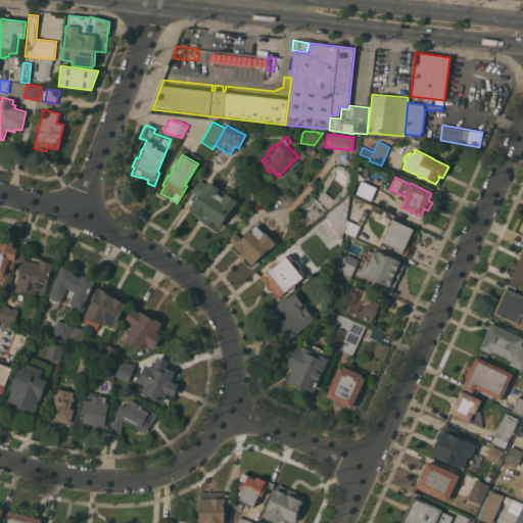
[(206,183),(208,180),(220,188),(217,192),(223,196),(226,193),(238,201),(220,227),(212,221),(208,226),(194,216),(196,212),(189,207),(197,195),(192,191),(200,179),(206,183)]
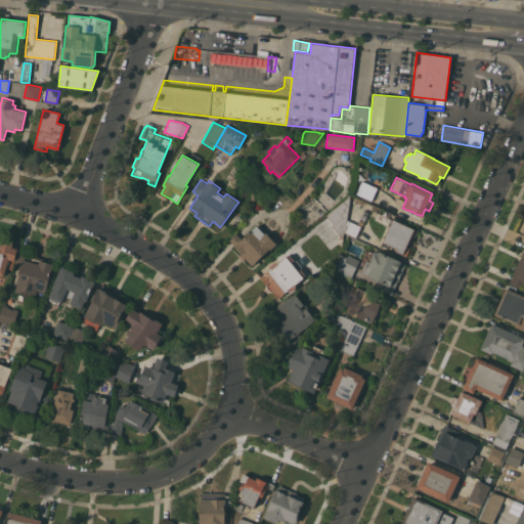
[(372,202),(356,194),(362,181),(378,187),(372,202)]
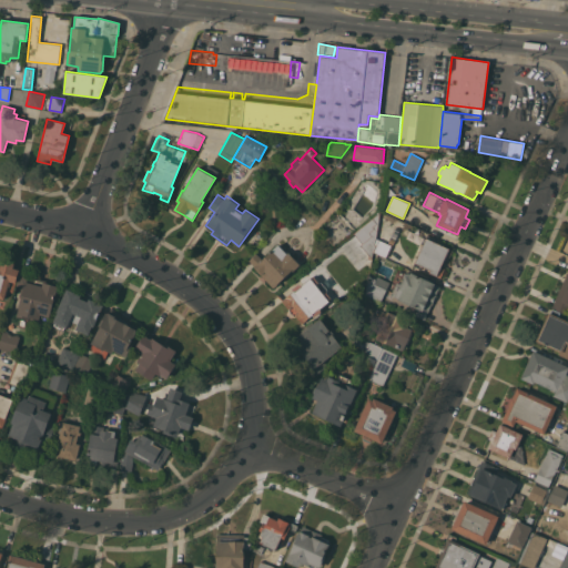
[(363,244),(354,233),(373,219),(377,223),(373,226),(374,229),(369,232),(373,236),(363,244)]
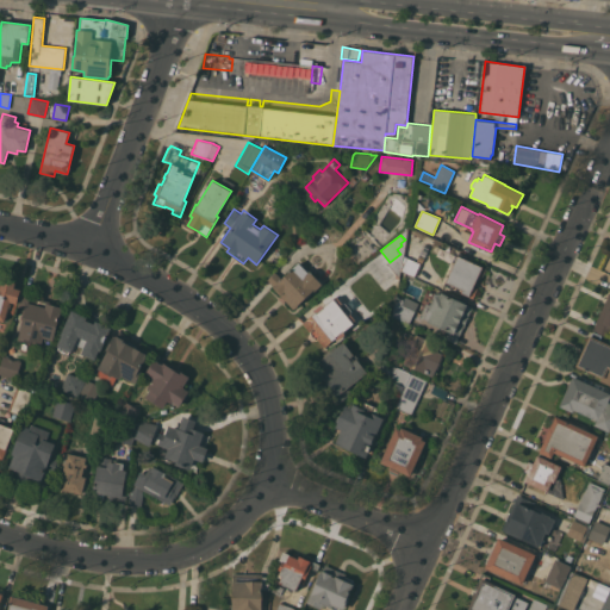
[(448,254),(452,247),(460,250),(456,257),(448,254)]
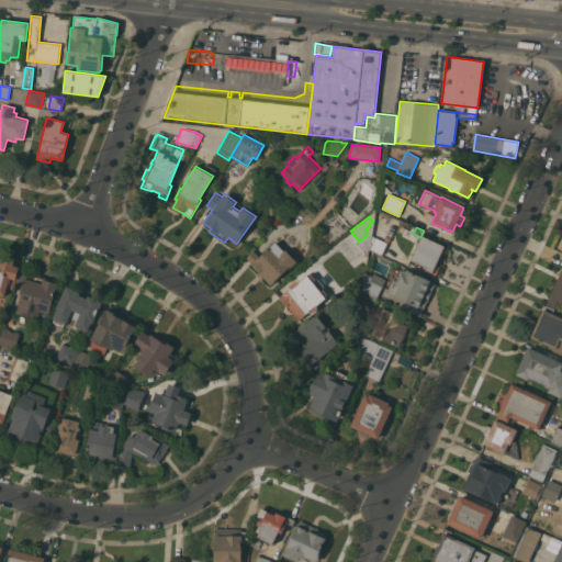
[(444,258),(440,256),(437,262),(441,265),(436,274),(425,269),(426,267),(417,263),(416,266),(409,262),(423,233),(430,236),(429,238),(448,247),(444,258)]
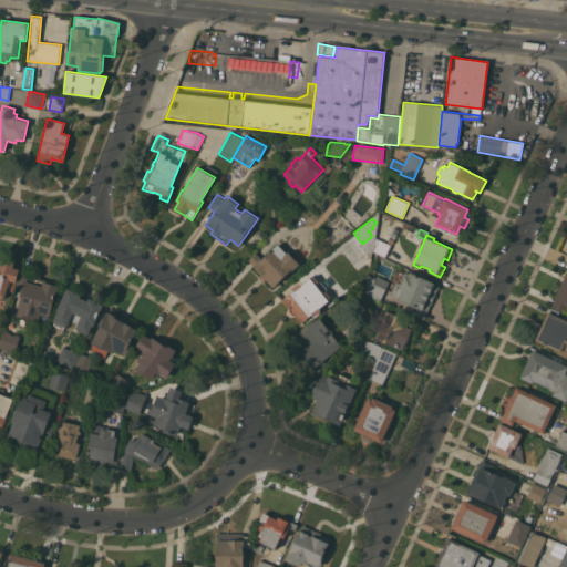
[(375,246),(374,245),(375,240),(377,238),(391,245),(391,246),(392,246),(387,257),(385,257),(373,251),(375,246)]
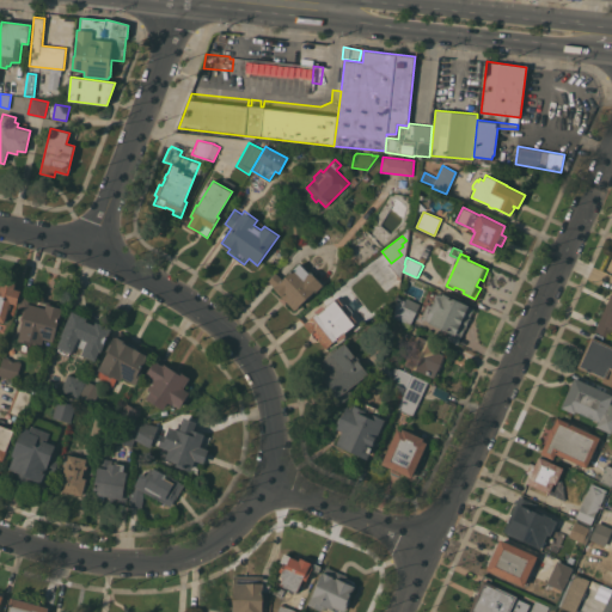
[(308,273),(311,271),(323,285),(316,292),(314,291),(294,310),(274,288),(275,287),(269,281),(276,273),(282,279),(300,263),(308,273)]
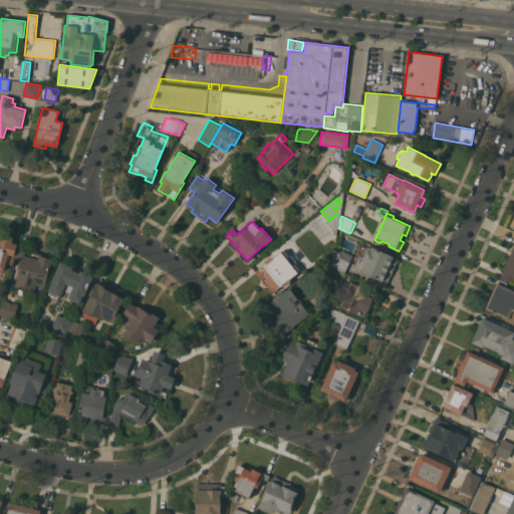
[(0,242),(2,235),(13,238),(12,242),(18,244),(12,264),(7,262),(4,271),(0,269),(0,242)]
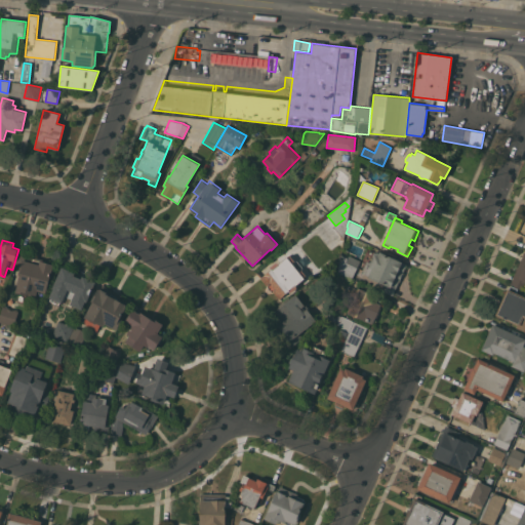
[(393,295),(384,291),(387,284),(361,273),(366,260),(370,263),(373,256),(372,256),(374,251),(388,258),(390,257),(393,257),(395,257),(397,259),(399,260),(401,261),(407,264),(393,295)]
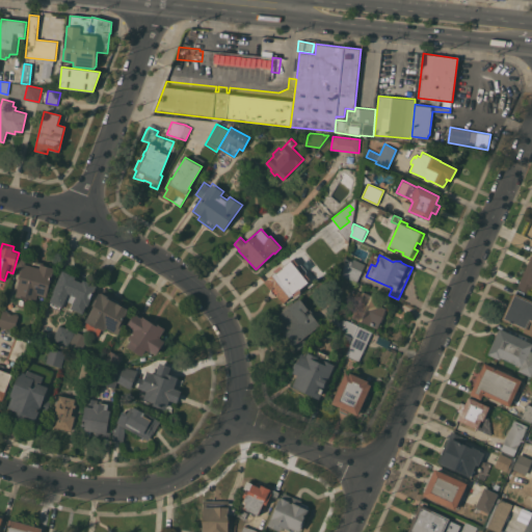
[(531,255),(531,292),(531,295),(516,288),(531,255)]
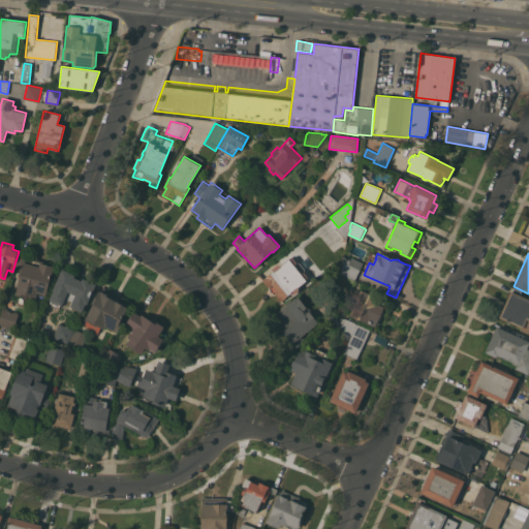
[(55,266),(44,302),(37,300),(39,293),(38,292),(36,298),(28,294),(27,298),(16,294),(18,287),(17,287),(20,276),(19,275),(21,268),(16,267),(19,255),(55,266)]
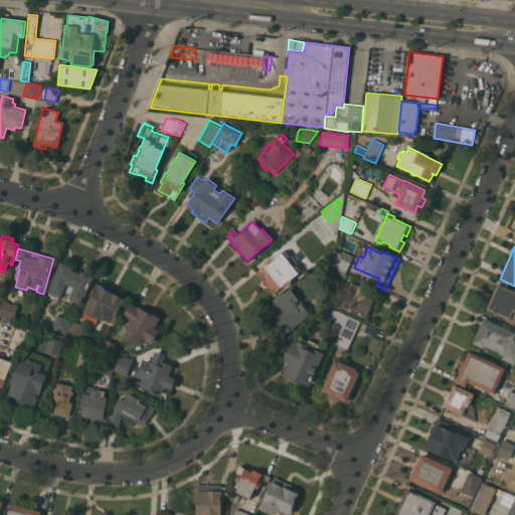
[(283,252),(285,250),(289,256),(287,259),(294,267),(296,265),(301,271),(298,272),(299,273),(290,280),(291,282),(285,287),(284,286),(275,293),(268,285),(271,283),(266,277),(262,280),(256,273),(260,270),(259,269),(267,263),(268,264),(273,260),(272,259),(282,250),(283,252)]
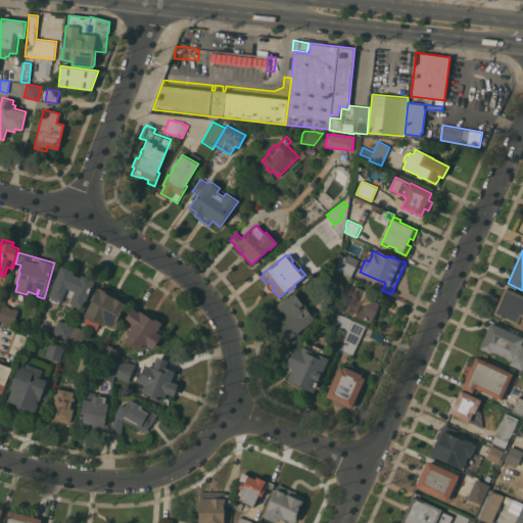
[(346,257),(347,254),(359,259),(350,277),(337,271),(340,254),(346,257)]
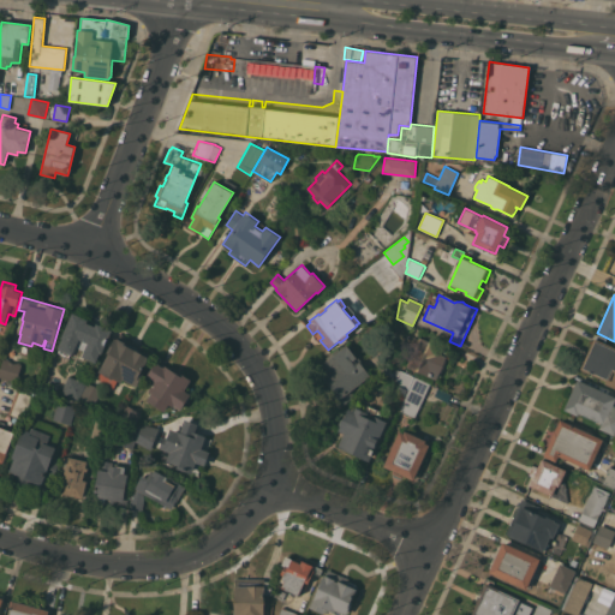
[(396,306),(394,321),(411,328),(406,339),(405,339),(400,350),(383,344),(387,304),(396,306)]
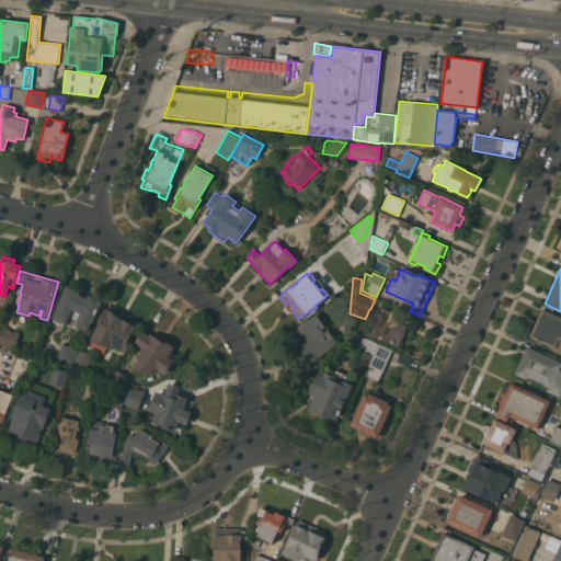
[(66,285),(80,292),(79,294),(87,298),(89,295),(102,301),(92,322),(91,322),(88,331),(75,324),(77,320),(69,317),(66,323),(64,323),(63,325),(54,321),(55,319),(53,318),(57,308),(56,308),(66,285)]
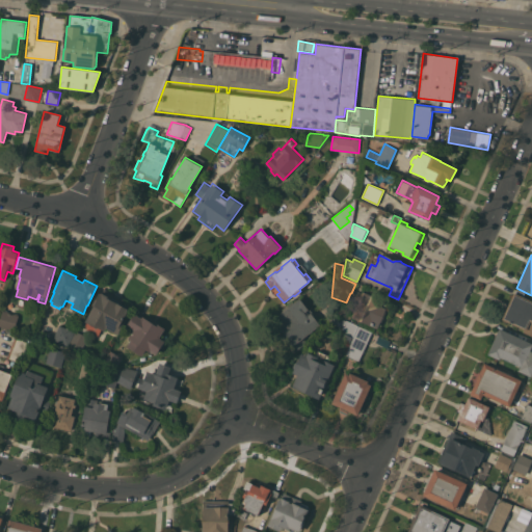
[(514,292),(515,293),(517,289),(525,293),(524,296),(531,300),(531,336),(523,331),(524,329),(502,319),(514,292)]
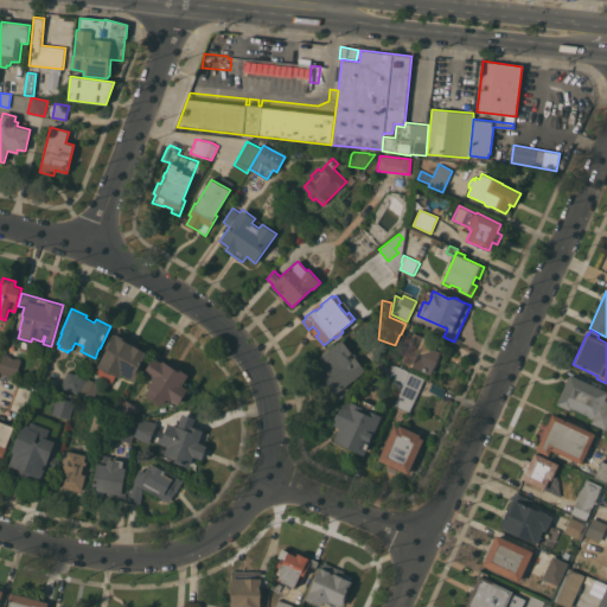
[(401,360),(406,351),(401,349),(408,332),(413,334),(414,332),(436,342),(434,349),(440,352),(430,375),(401,360)]
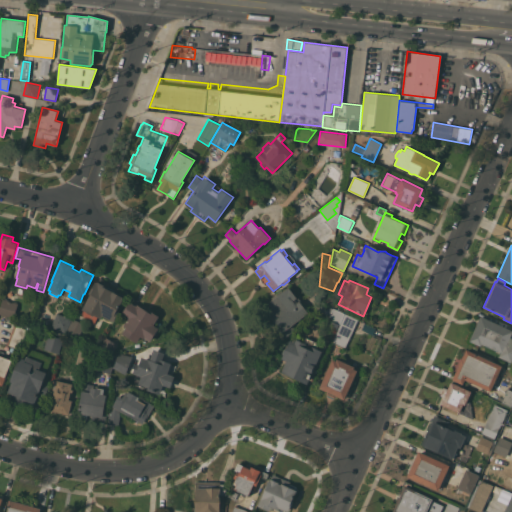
[(82,313),(84,310),(82,309),(91,294),(89,293),(96,281),(97,282),(98,281),(110,288),(109,289),(124,298),(117,309),(120,311),(113,322),(102,316),(101,318),(97,316),(94,320),(89,317),(82,313)]
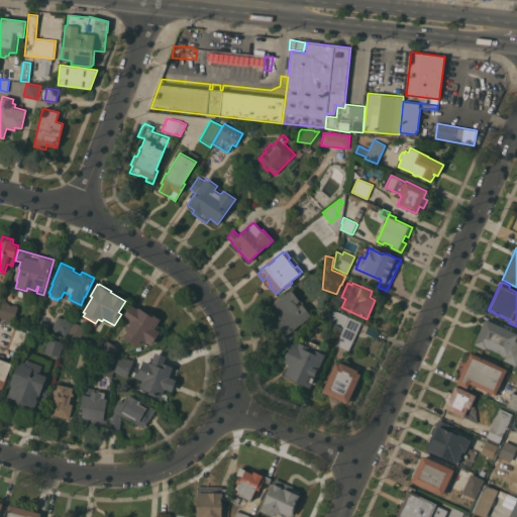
[(311,315),(286,335),(270,314),(275,311),(271,305),(275,302),(274,300),(284,293),(285,294),(291,290),(311,315)]
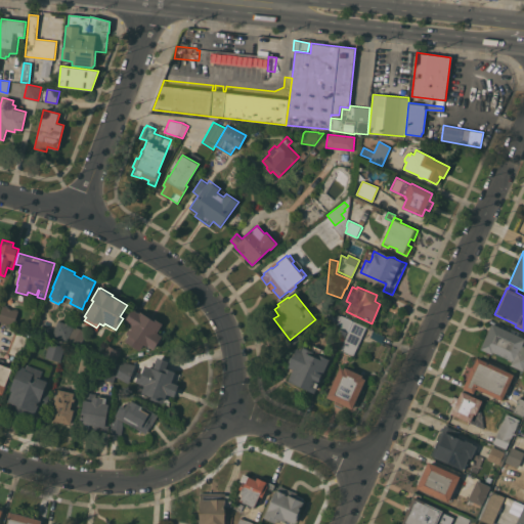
[(331,309),(335,300),(344,304),(340,313),(331,309)]
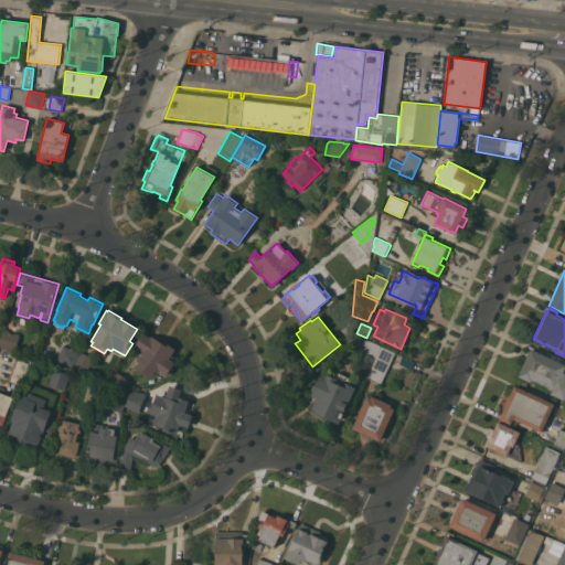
[(16,348),(14,348),(13,350),(0,345),(0,341),(3,329),(10,331),(10,332),(13,333),(13,332),(20,334),(16,348)]
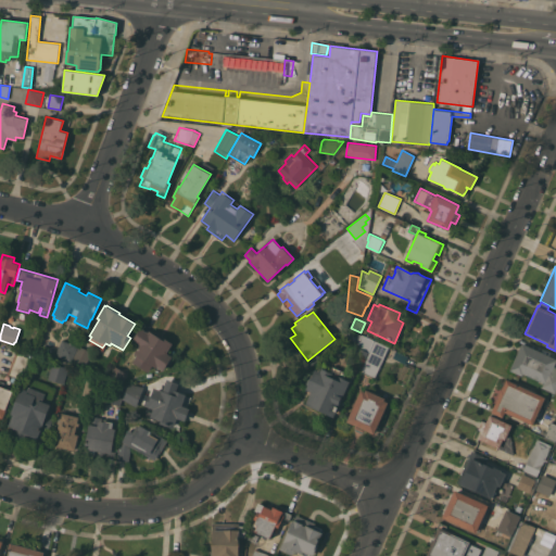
[(133,362),(137,355),(135,353),(140,344),(133,340),(140,327),(148,332),(149,330),(161,338),(162,336),(173,343),(166,353),(173,356),(163,370),(158,367),(156,367),(153,365),(149,373),(133,362)]
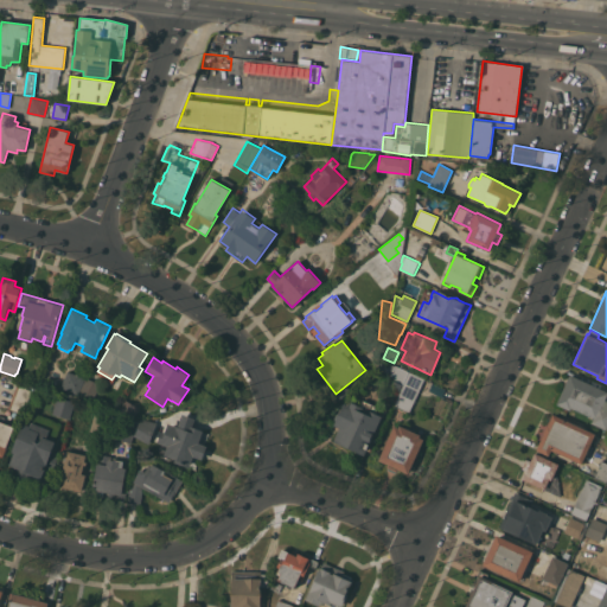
[(394,379),(378,372),(384,359),(439,385),(435,394),(422,388),(413,407),(404,403),(402,409),(396,406),(398,400),(397,400),(397,401),(384,395),(391,382),(394,379)]
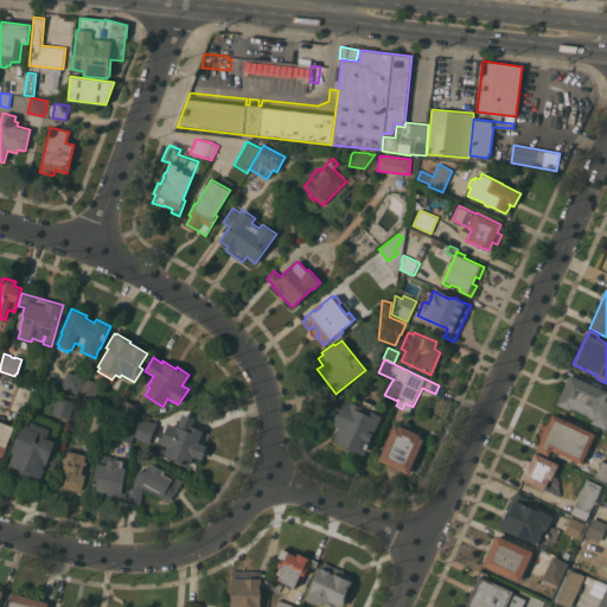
[(61,387),(69,371),(87,379),(78,395),(61,387)]
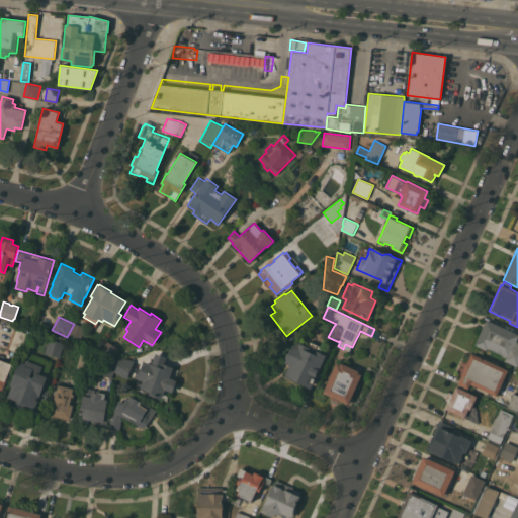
[(517,334),(517,337),(516,341),(517,342),(517,364),(517,367),(505,360),(507,356),(488,347),(486,350),(475,344),(487,319),(517,334)]
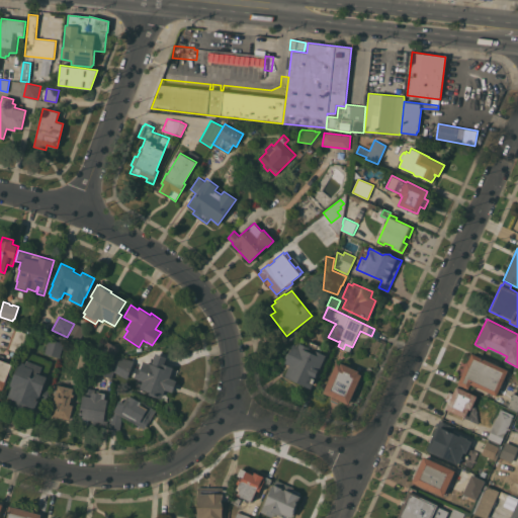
[(74,322),(86,328),(79,343),(67,337),(74,324),(74,322)]
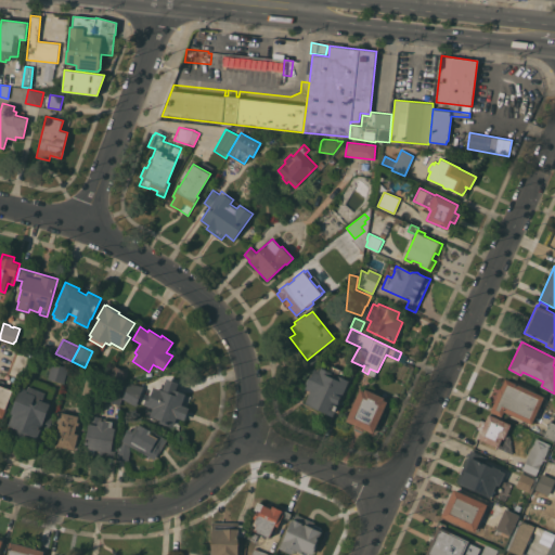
[(17,349),(30,355),(21,378),(8,373),(17,349)]
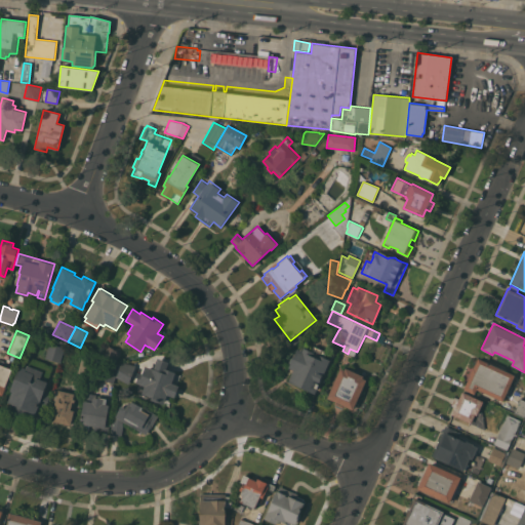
[(45,358),(49,342),(65,348),(61,362),(45,358)]
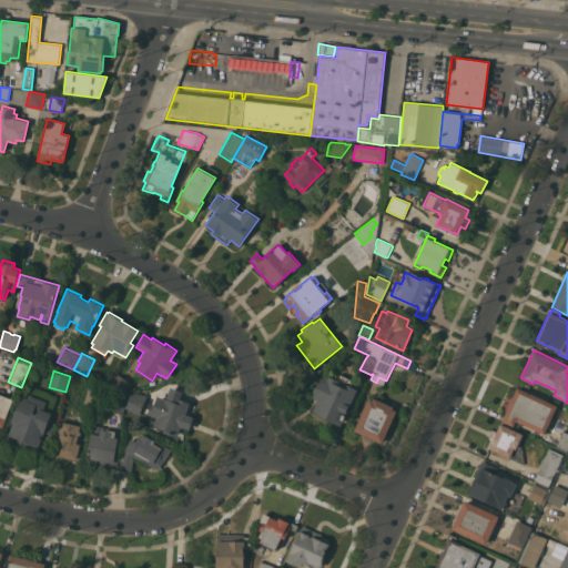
[(123,395),(110,386),(117,373),(131,383),(123,395)]
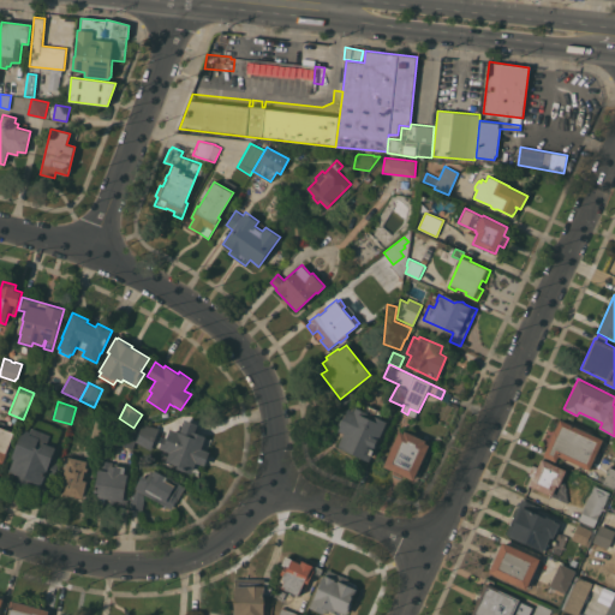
[(387,422),(369,461),(338,447),(344,433),(338,430),(348,408),(353,411),(356,407),(387,422)]
